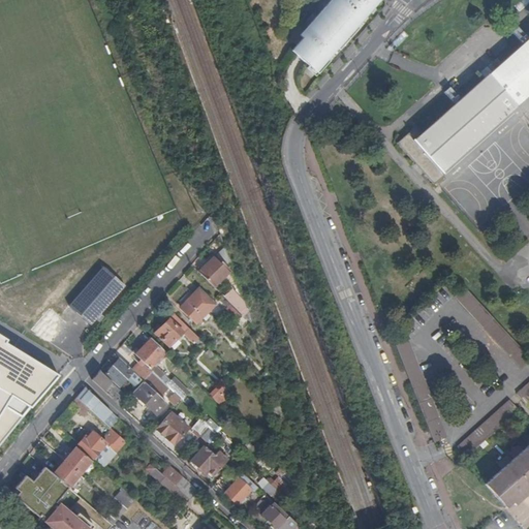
[(381,0),(380,0),(332,0),(300,36),(303,39),(291,52),(318,75),(330,62),(328,61),(337,51),(339,53),(360,30),(358,28),(381,0)]
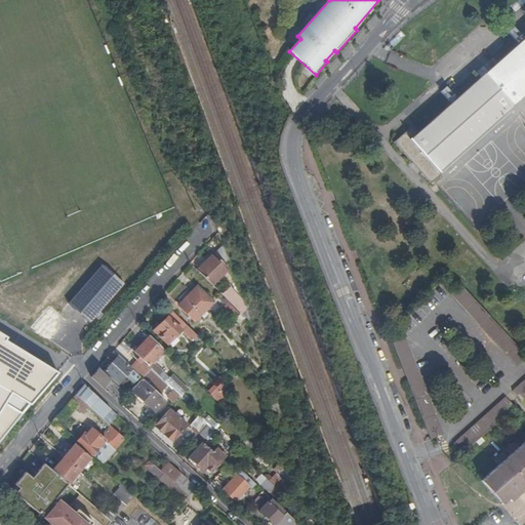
[(524,41),(418,135),(412,129),(396,144),(432,186),(442,176),(439,173),(524,96),(524,41)]
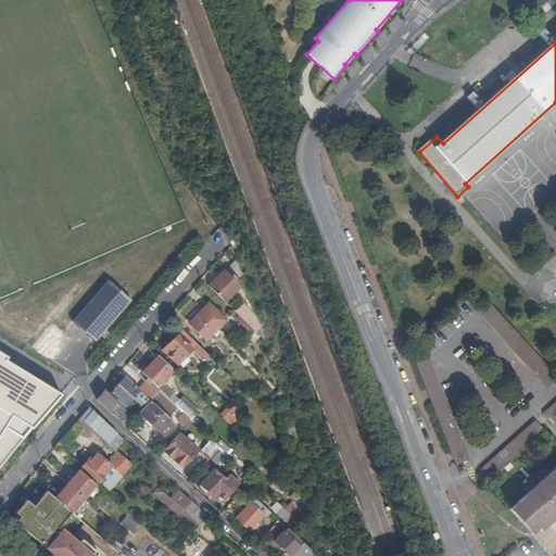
[(236,278),(243,269),(232,260),(225,267),(236,278)]
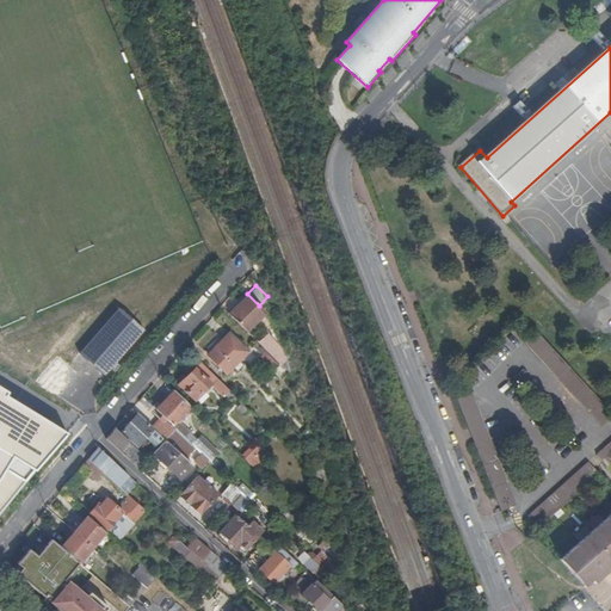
[(248,295),(229,315),(247,332),(261,316),(253,308),(257,304),(248,295)]
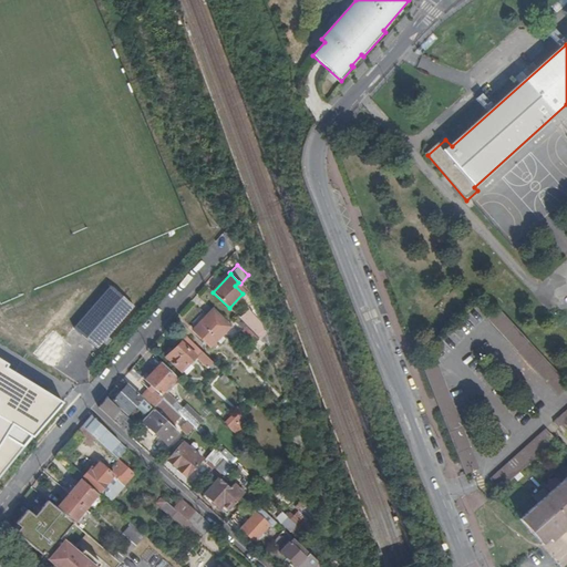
[(566,385),(566,384),(519,332),(496,309),(485,319),(557,395),(566,385)]
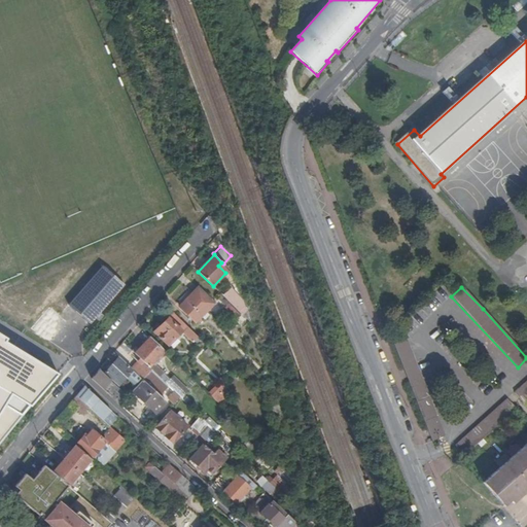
[(214,304),(198,288),(179,308),(196,323),(202,317),(205,320),(209,316),(206,313),(214,304)]
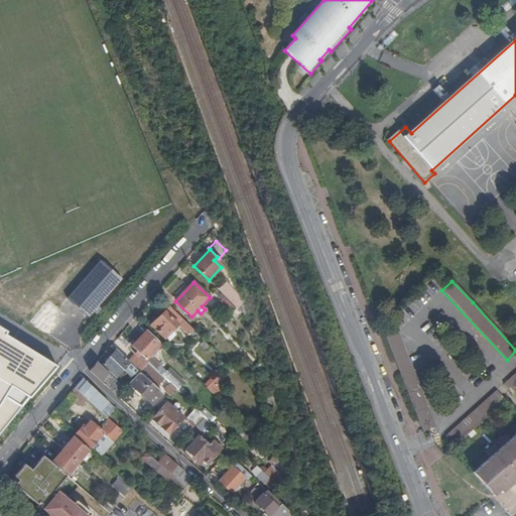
[(243,314),(236,294),(226,284),(220,290),(243,314)]
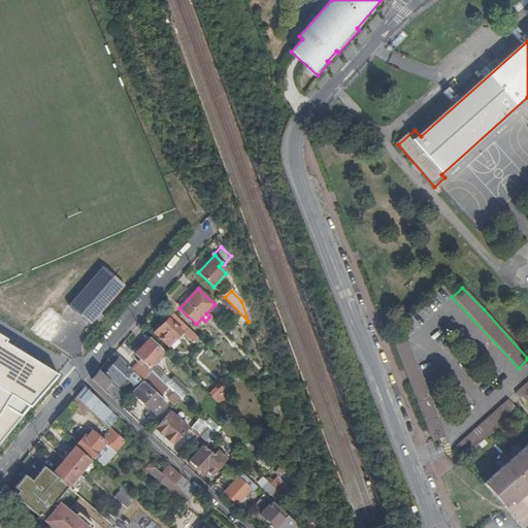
[(233,317),(238,311),(230,304),(228,305),(226,308),(233,317)]
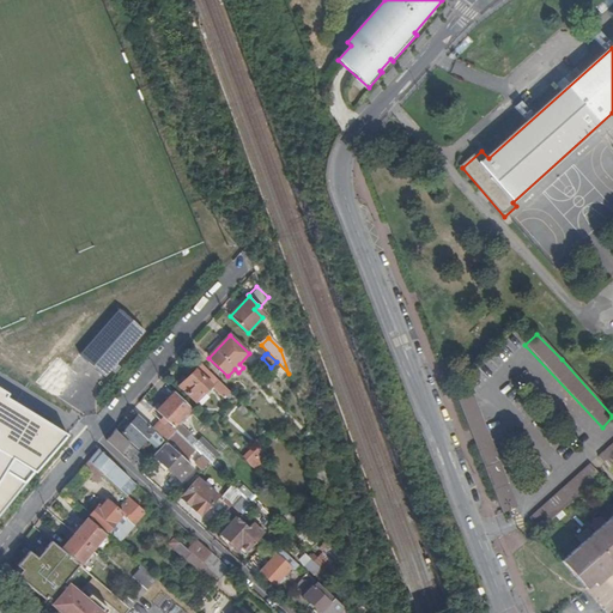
[(230,393),(201,365),(186,381),(187,382),(181,389),(195,404),(211,388),(223,399),(230,393)]
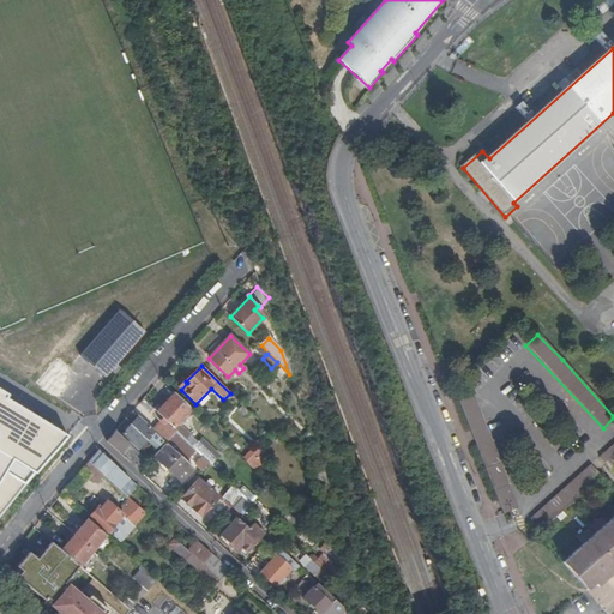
[(0,392),(0,515),(22,491),(70,435),(0,392)]
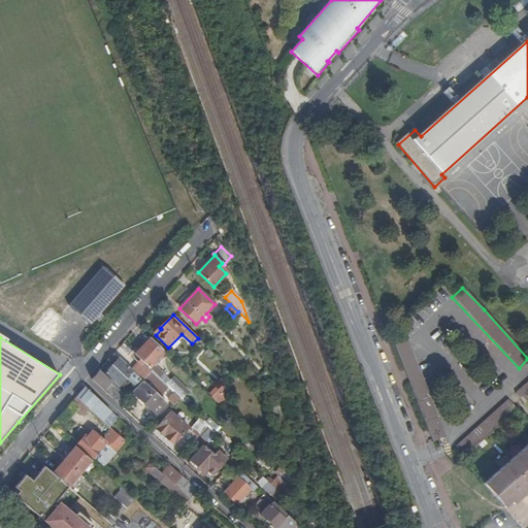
[(141,361),(152,372),(160,380),(163,375),(153,366),(165,353),(151,339),(139,352),(136,349),(132,353),(133,353),(141,361)]
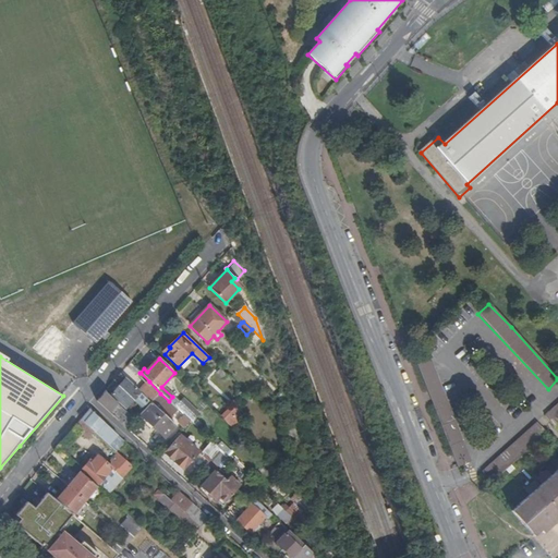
[(456,464),(457,466),(470,462),(429,359),(416,364),(456,464)]
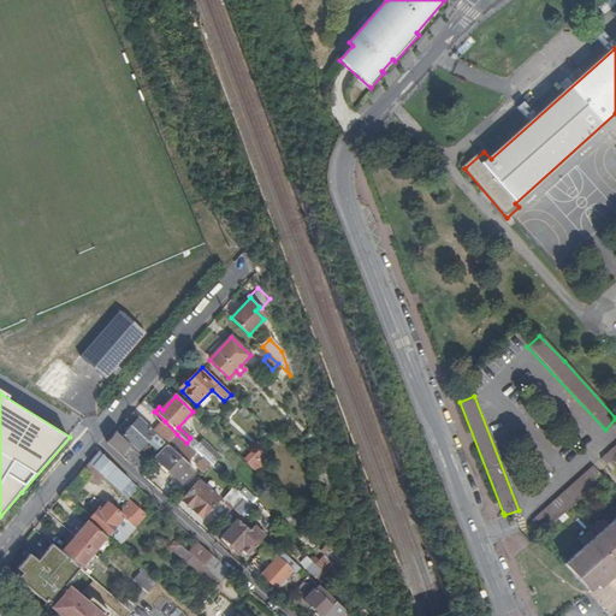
[(146,403),(142,408),(150,416),(155,412),(154,412),(146,403)]
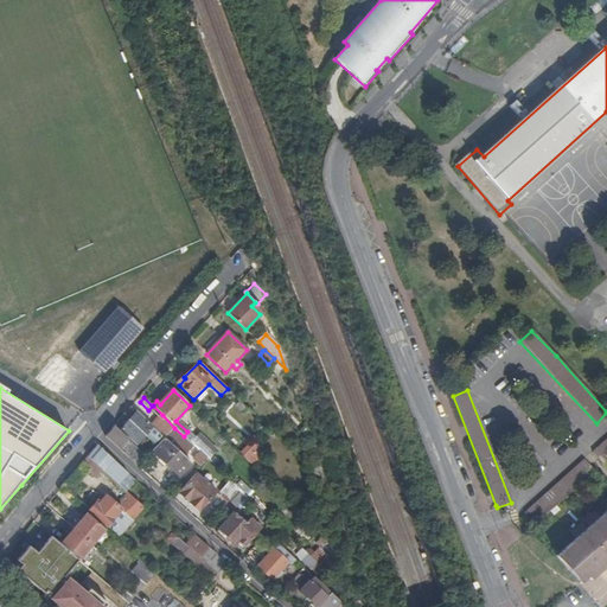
[(248,410),(240,402),(235,406),(243,414),(248,410)]
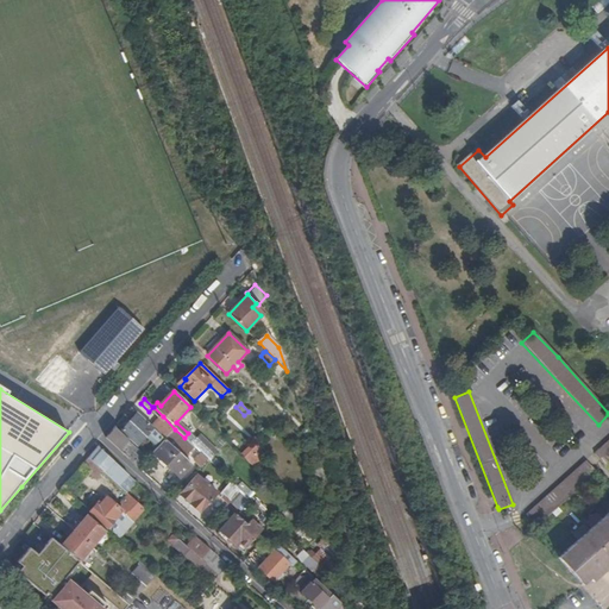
[(149,450),(154,453),(165,440),(152,428),(132,409),(125,416),(131,421),(123,431),(139,446),(149,434),(156,441),(149,450)]
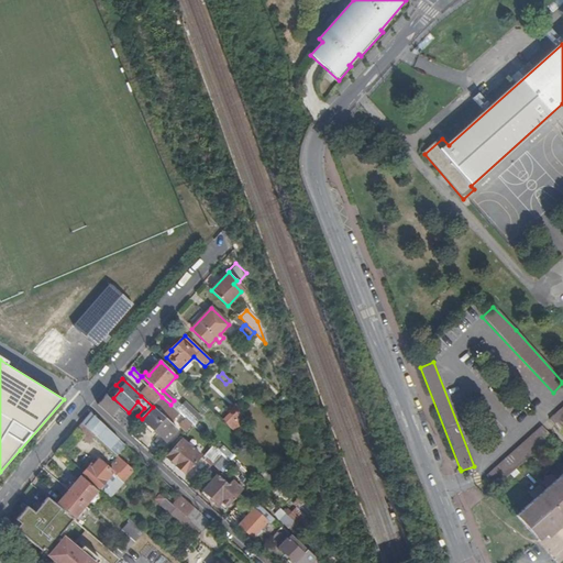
[(116,385),(108,394),(113,398),(121,389),(116,385)]
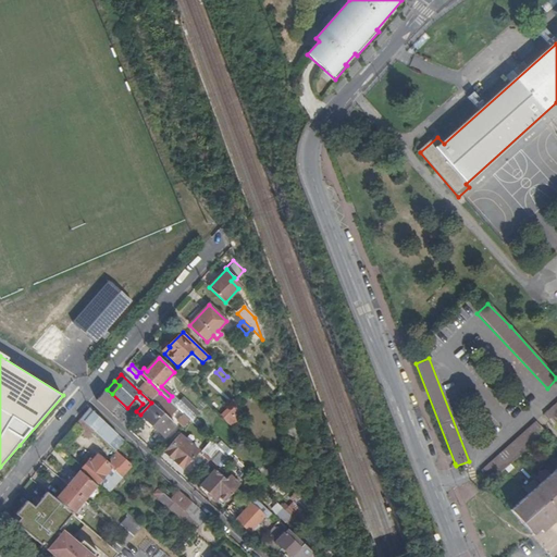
[(139,392),(151,403),(160,393),(149,381),(139,392)]
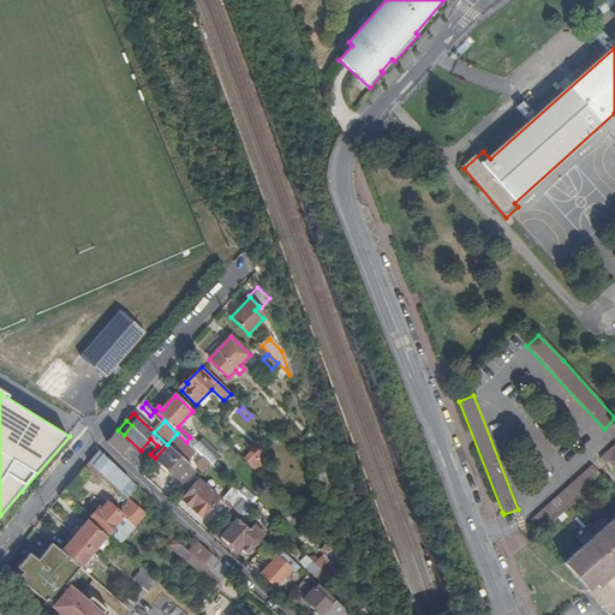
[(117,433),(107,443),(141,473),(150,464),(117,433)]
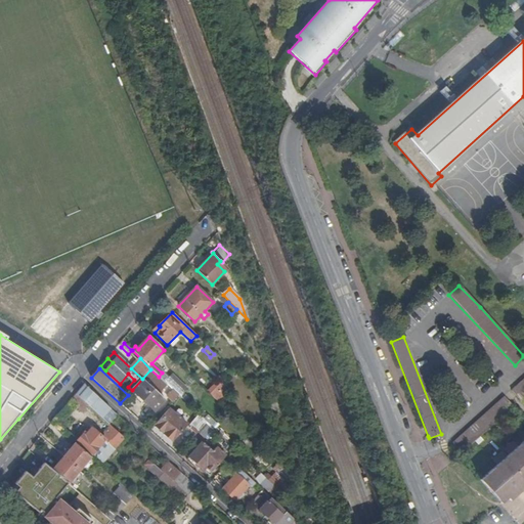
[(204,373),(198,378),(205,386),(211,382),(204,373)]
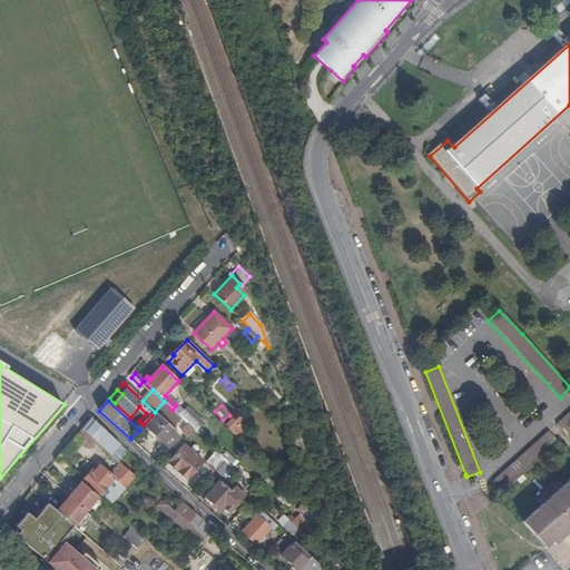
[(179,415),(192,428),(199,420),(187,408),(179,415)]
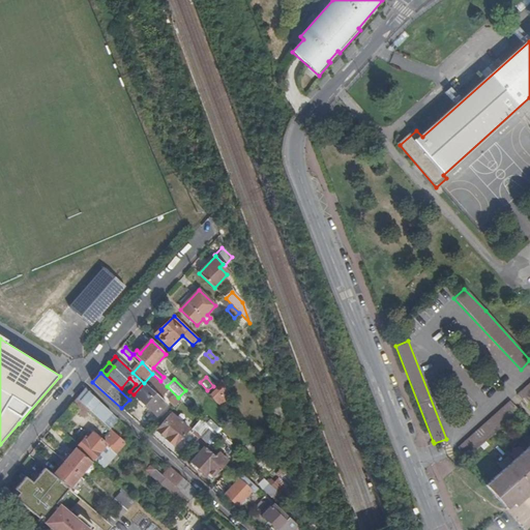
[(529,401),(529,382),(517,395),(526,406),(529,401)]
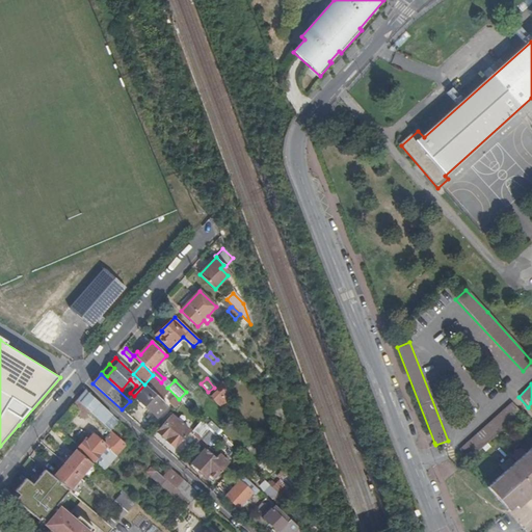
[(144,384),(134,396),(157,418),(167,406),(144,384)]
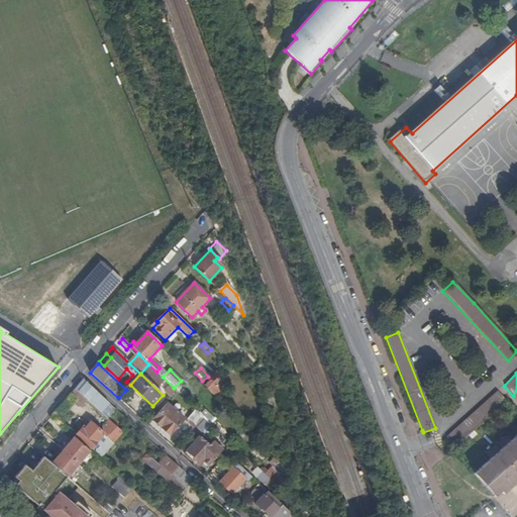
[(214,376),(204,387),(213,396),(224,385),(214,376)]
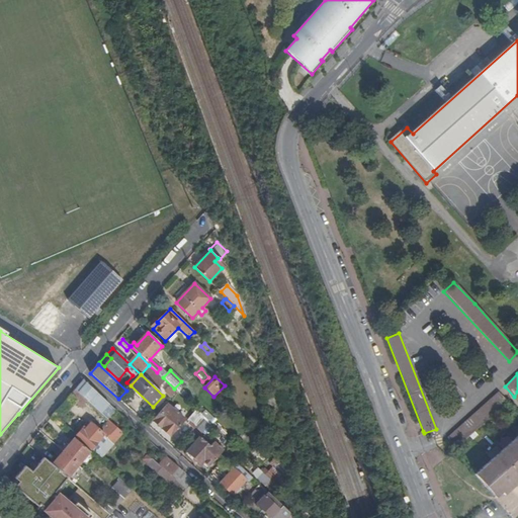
[(76,390),(85,399),(102,414),(110,405),(84,380),(76,390)]
